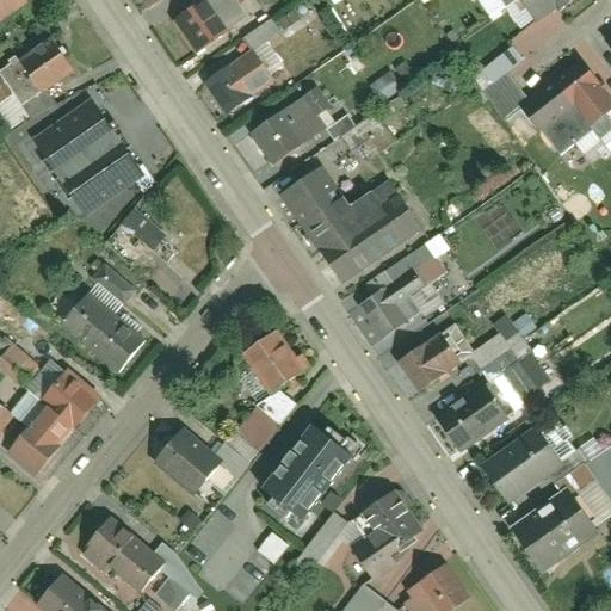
[(0,0),(0,30),(36,5),(31,0),(0,0)]
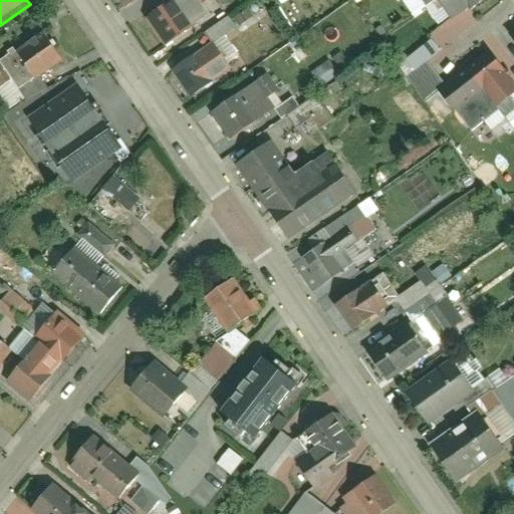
[(197,26),(176,0),(174,0),(149,20),(170,47),(197,26)]
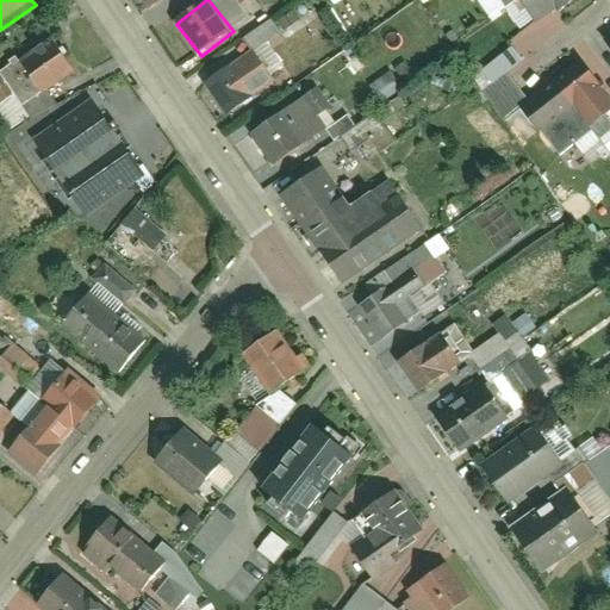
[(566,0),(520,0),(536,23),(566,0)]
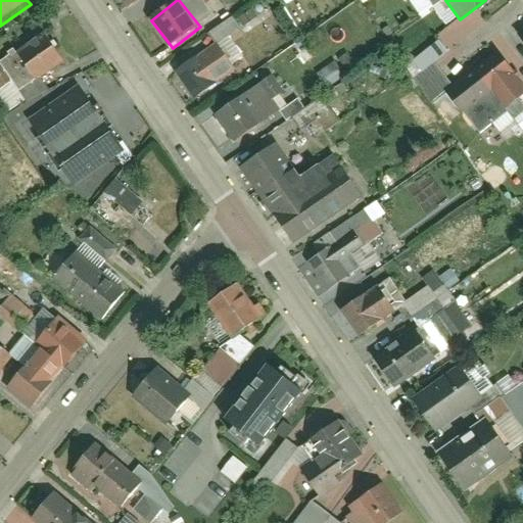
[(480,24),(470,12),(452,30),(461,40),(480,24)]
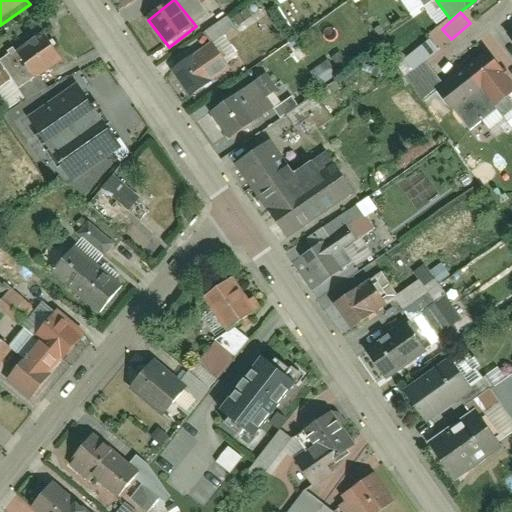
[(49,29),(0,66),(0,77),(19,102),(73,60),(49,29)]
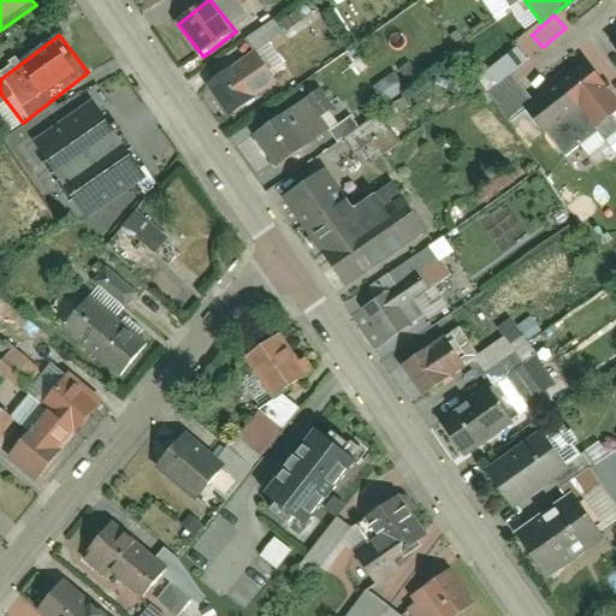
[(283,81),(254,47),(211,84),(240,118),(283,81)]
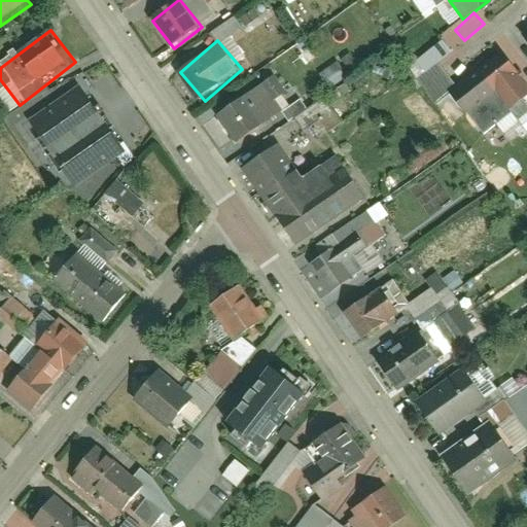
[(443,40),(414,60),(422,72),(451,53),(443,40)]
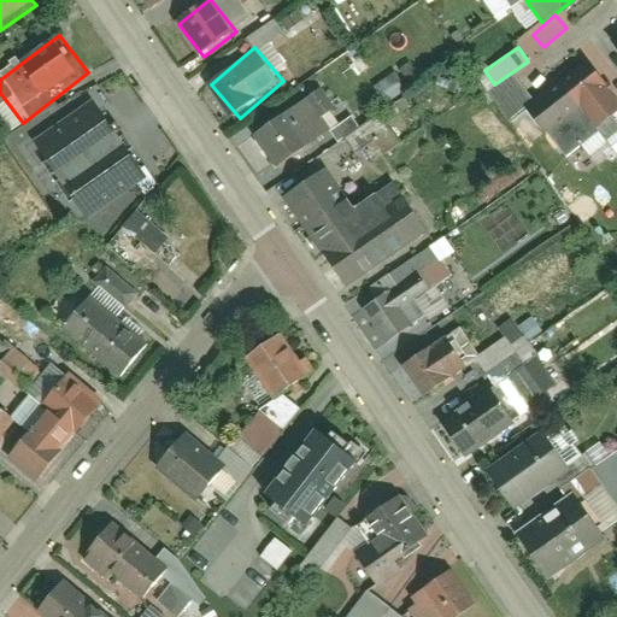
[(616,103),(583,60),(523,107),(559,153),(616,107),(616,103)]
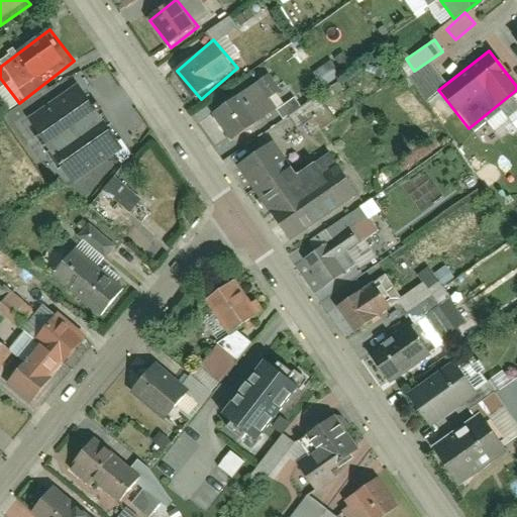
[(265,123),(237,89),(210,111),(238,144),(265,123)]
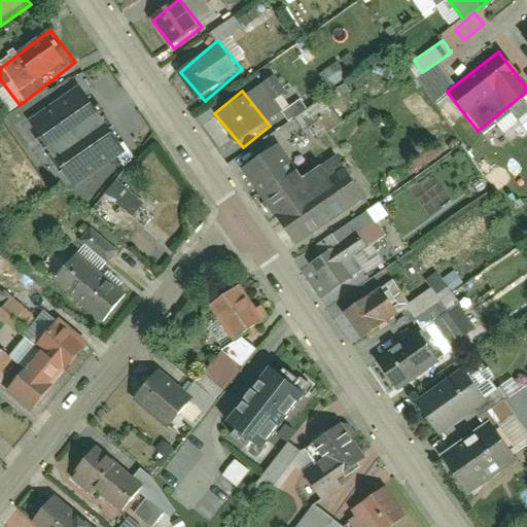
[(132,147),(114,119),(68,148),(86,177),(132,147)]
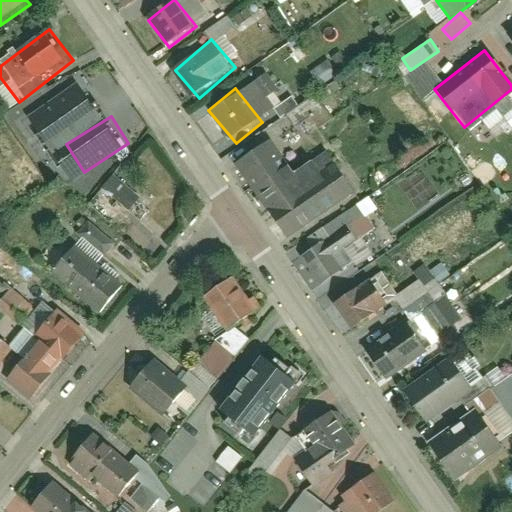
[(235,159),(291,238),(356,193),(324,147),(292,169),(269,136),(235,159)]
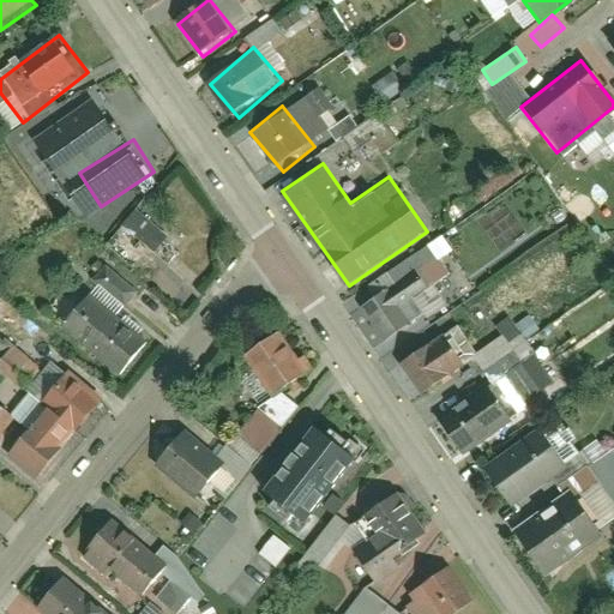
[(139,274),(166,232),(131,209),(104,252),(139,274)]
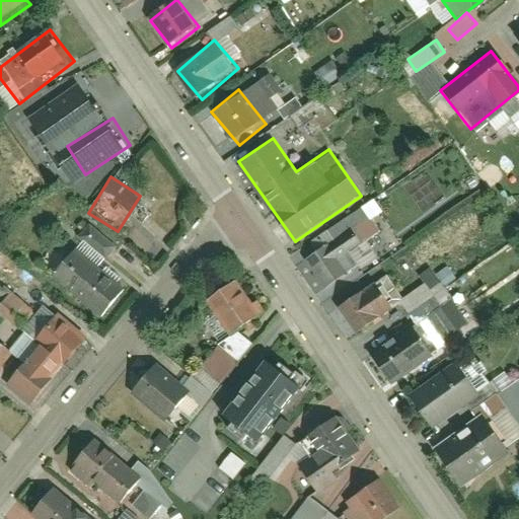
[(371,264),(352,235),(313,262),(332,290),(371,264)]
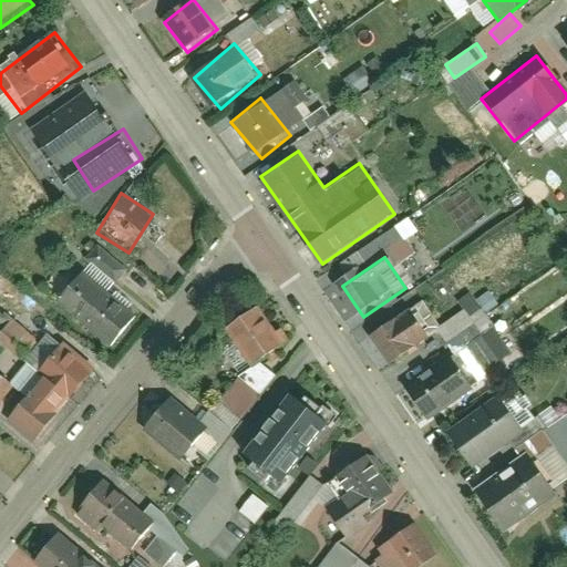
[(132,319),(74,272),(48,305),(105,351),(132,319)]
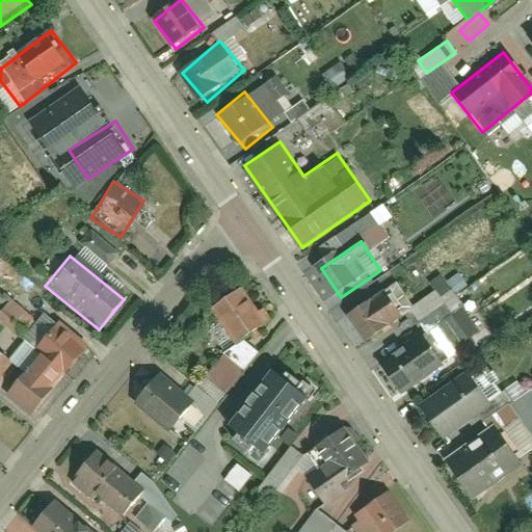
[(480,328),(446,281),(405,310),(422,334),(442,319),(459,344),(480,328)]
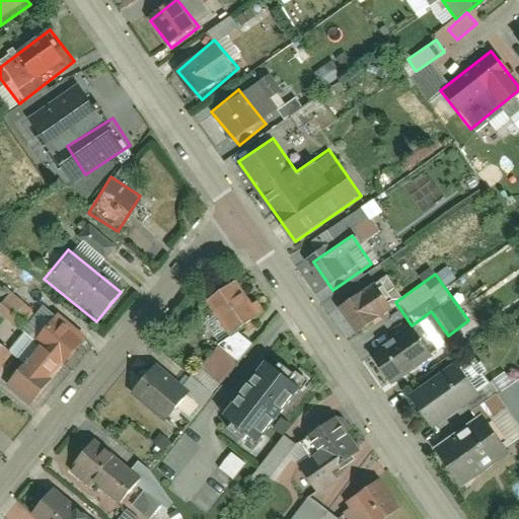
[(263,312),(229,277),(204,301),(237,337),(263,312)]
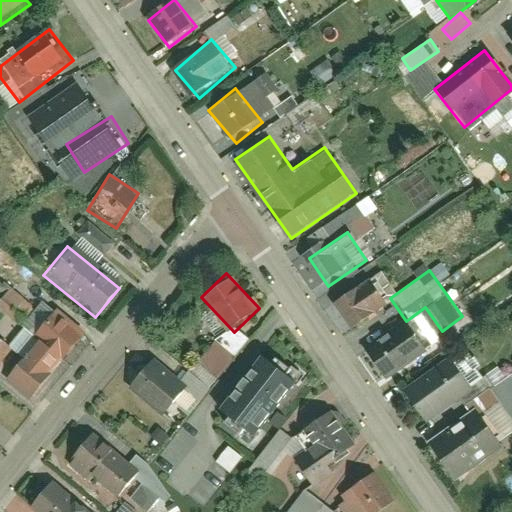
[(394,311),(371,279),(337,304),(359,336),(394,311)]
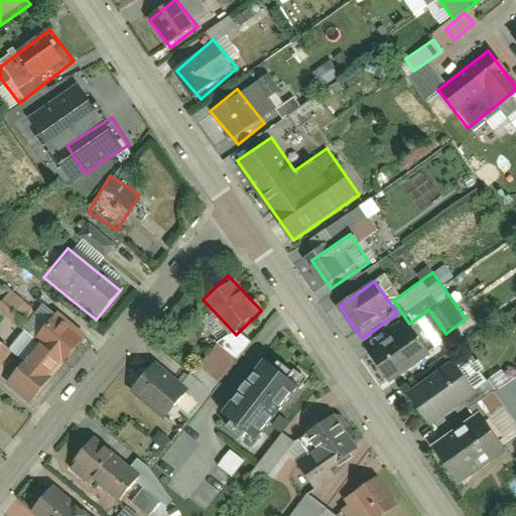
[(39,306),(8,282),(0,292),(0,314),(20,331),(39,306)]
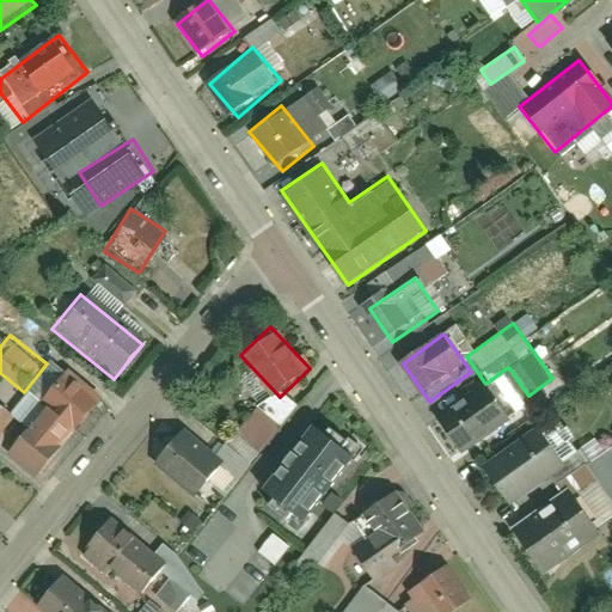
[(87,401),(60,378),(8,440),(36,463),(87,401)]
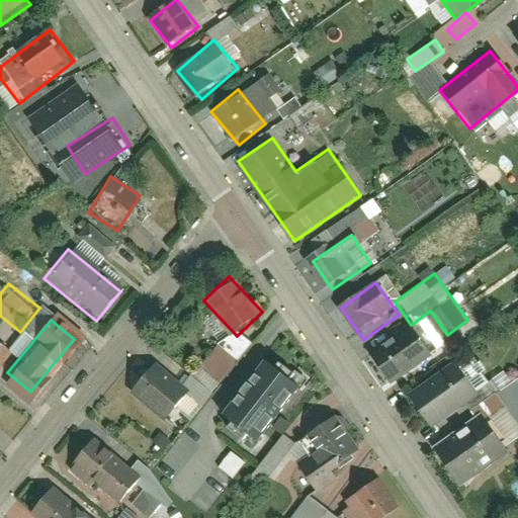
[(434,354),(414,326),(373,356),(394,383),(434,354)]
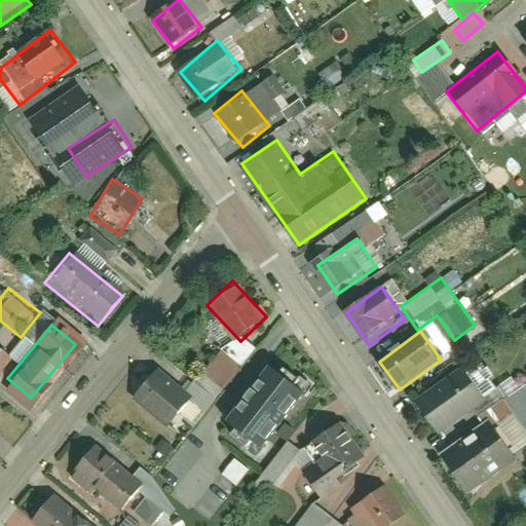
[(202,372),(214,380),(230,359),(219,350),(202,372)]
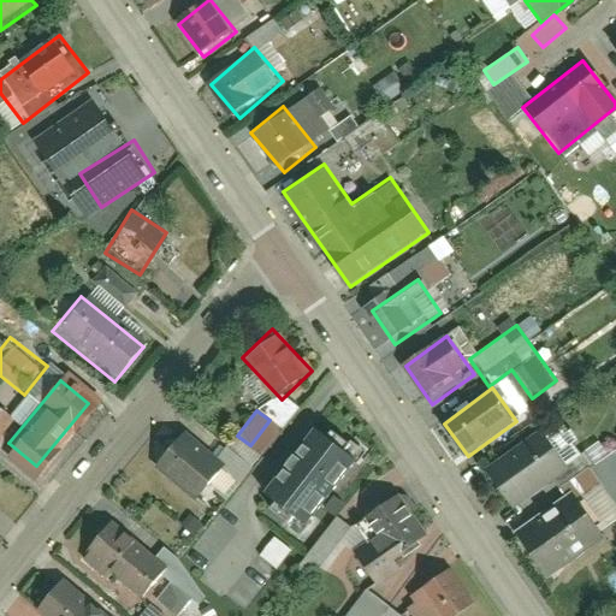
[(339,478),(368,450),(339,419),(311,445),(339,478)]
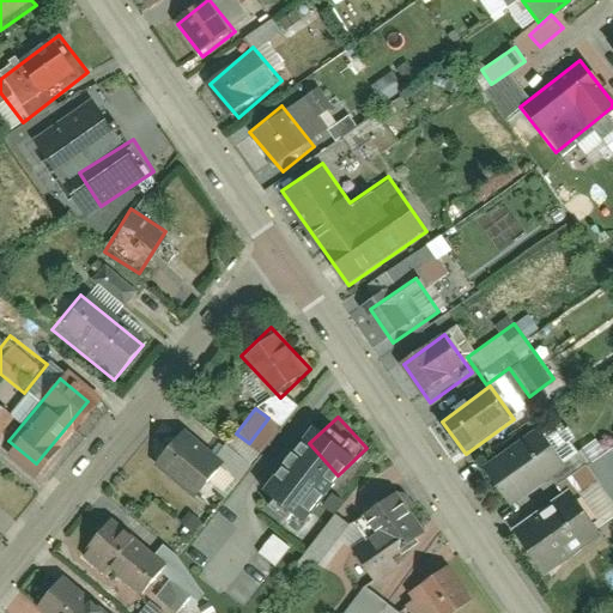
[(218,463),(178,432),(149,471),(188,502),(218,463)]
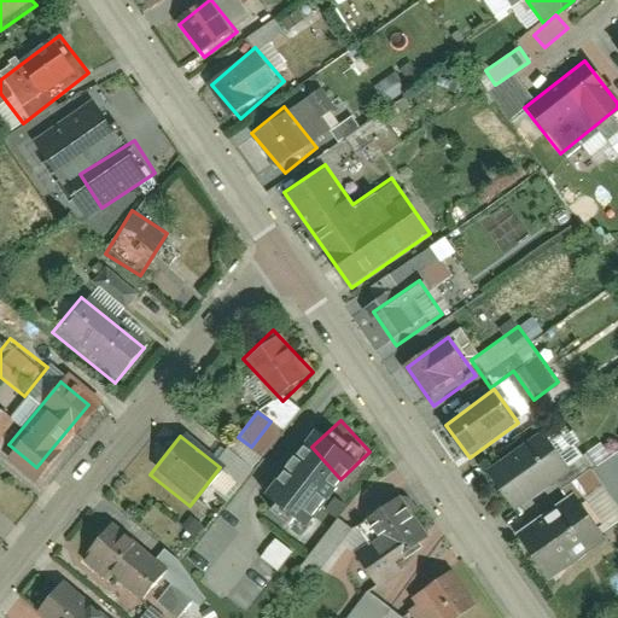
[(551,442),(500,474),(519,507),(571,474),(551,442)]
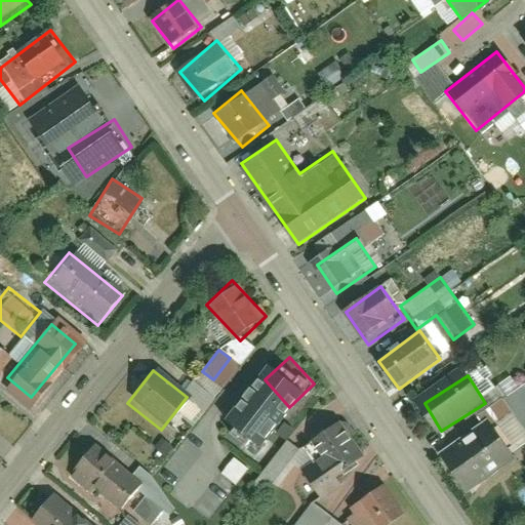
[(524,385),(506,397),(524,428),(524,385)]
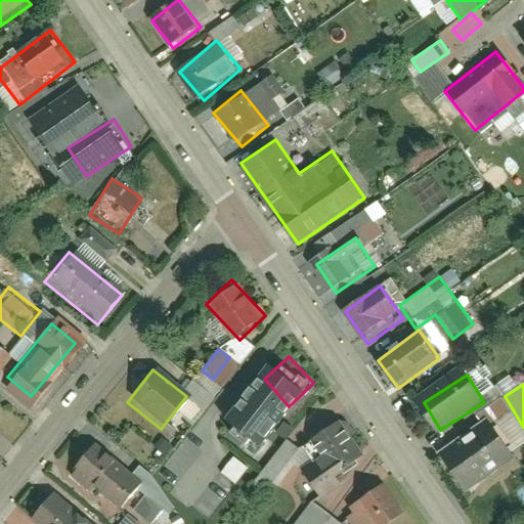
[(374,449),(342,404),(289,442),(257,424),(236,456),(289,494),(313,456),(330,480),(374,449)]
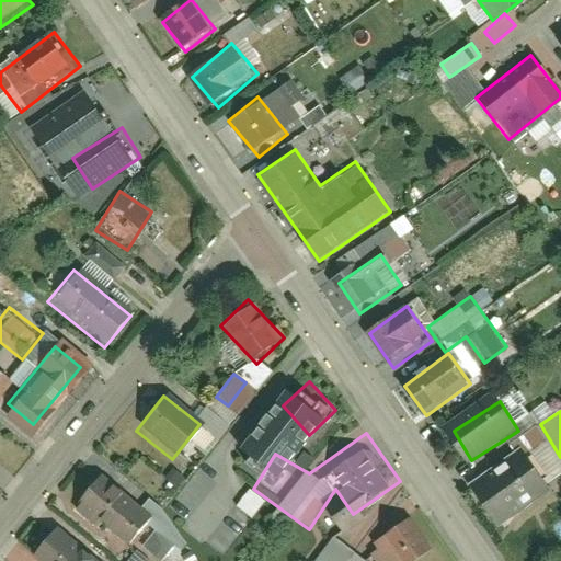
[(528,466),(481,490),(493,514),(540,490),(528,466)]
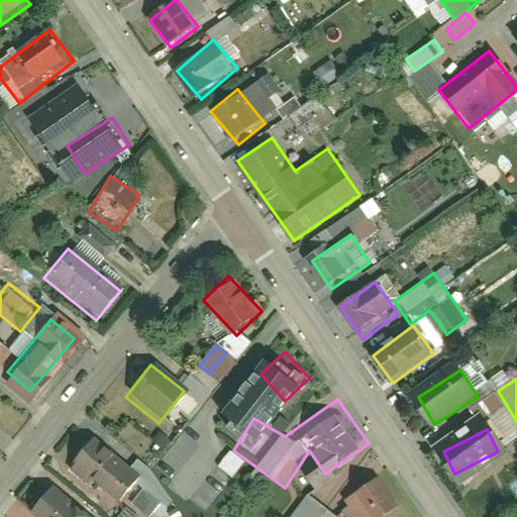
[(141,471),(88,430),(64,461),(117,502),(141,471)]
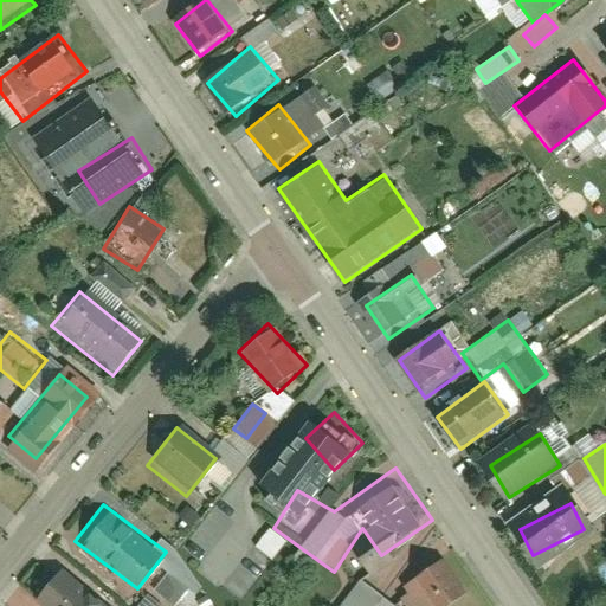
[(271,560),(285,542),(269,529),(255,547),(271,560)]
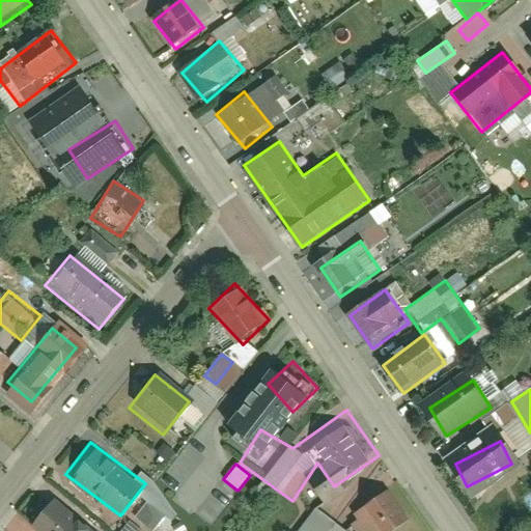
[(409,530),(423,521),(394,479),(366,499),(388,530),(409,530)]
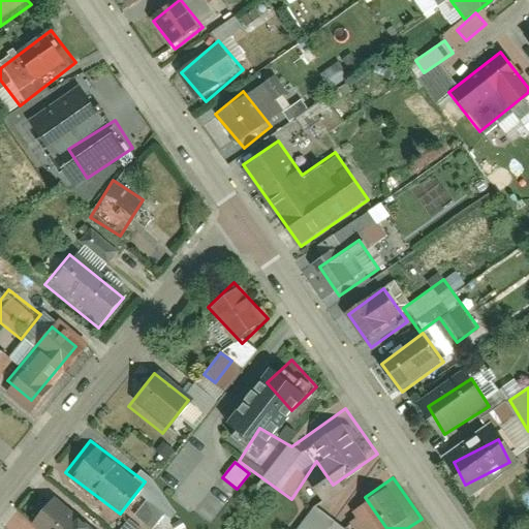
[(92,528),(49,497),(27,527),(29,528),(92,528)]
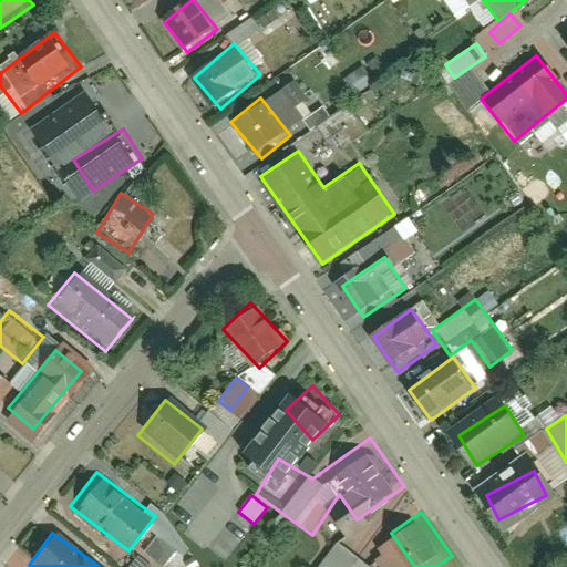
[(143,552),(160,566),(163,566),(177,550),(158,535),(143,552)]
